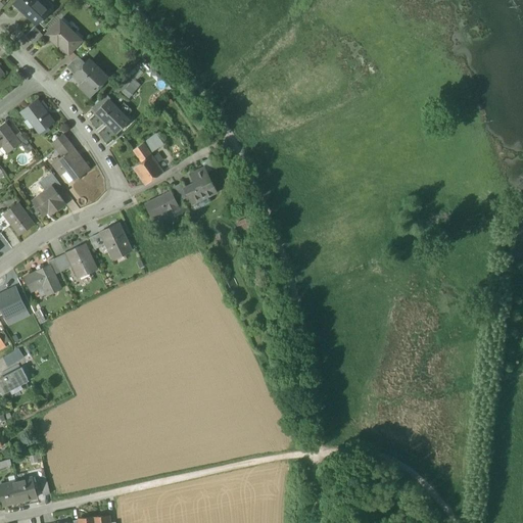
[(21,9),(38,25),(50,11),(37,0),(17,0),(14,4),(20,10),(21,9)]
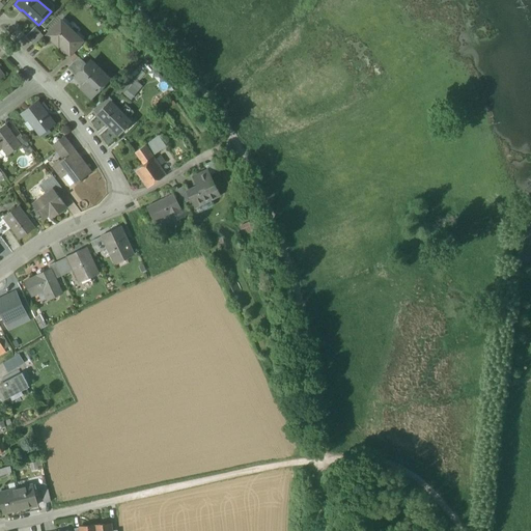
[(56,42),(71,55),(82,43),(61,22),(48,36),(55,43),(56,42)]
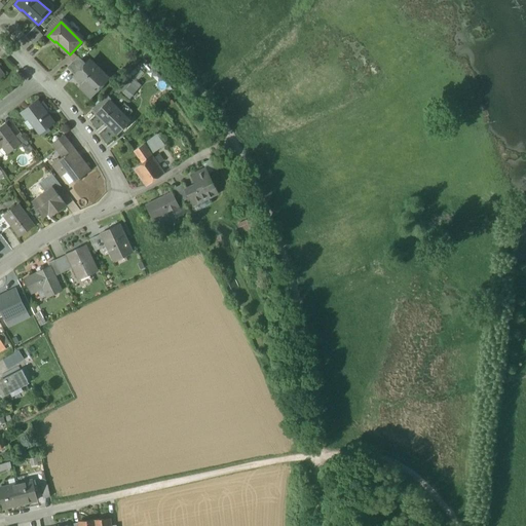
[(26,37),(31,42),(40,33),(34,28),(26,37)]
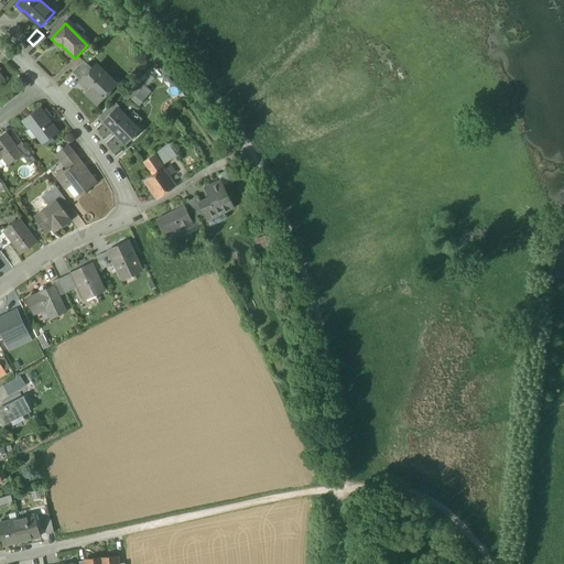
[(49,41),(43,35),(33,45),(39,50),(49,41)]
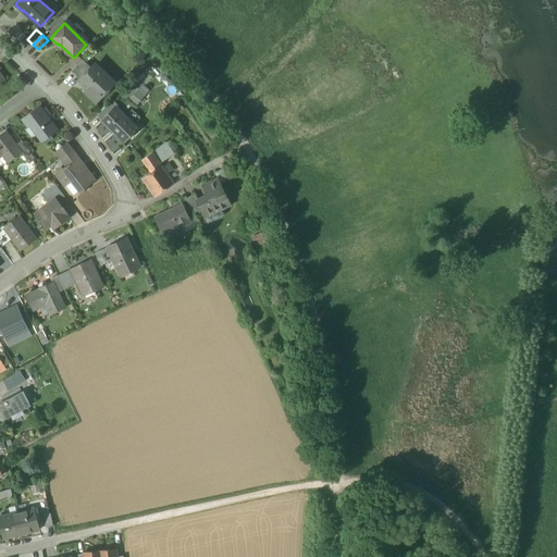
[(71,72),(81,81),(91,70),(83,60),(71,72)]
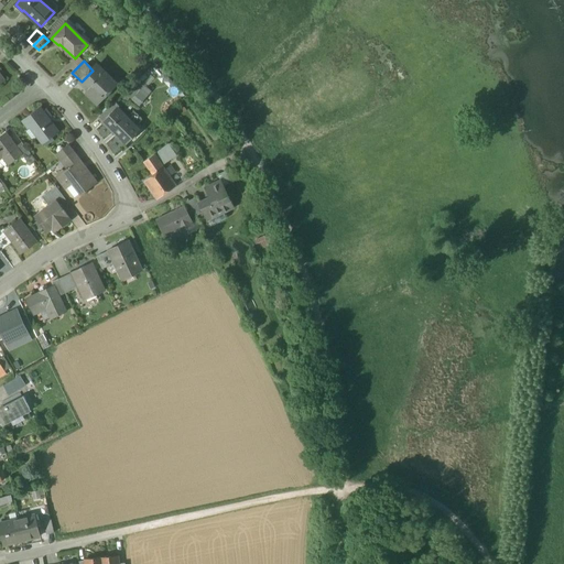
[(90,97),(96,102),(115,84),(108,78),(106,80),(95,68),(93,71),(82,82),(93,94),(90,97)]
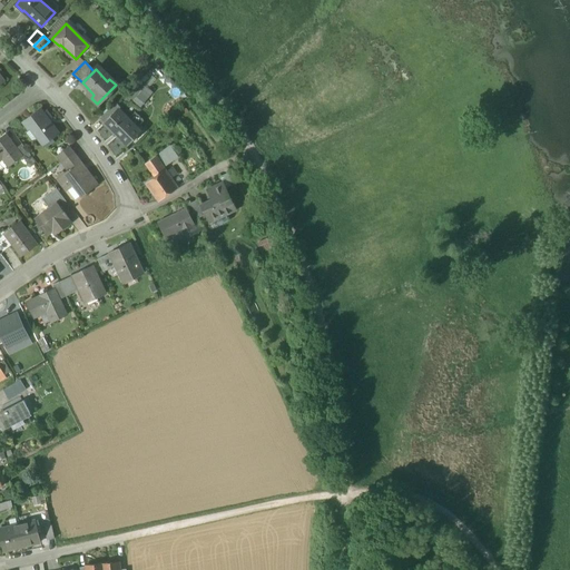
[(99,118),(104,123),(115,112),(110,108),(99,118)]
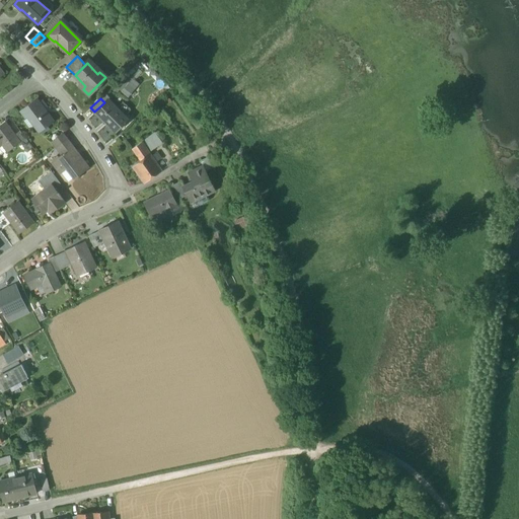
[(28,118),(40,133),(54,122),(36,99),(20,112),(25,119),(28,118)]
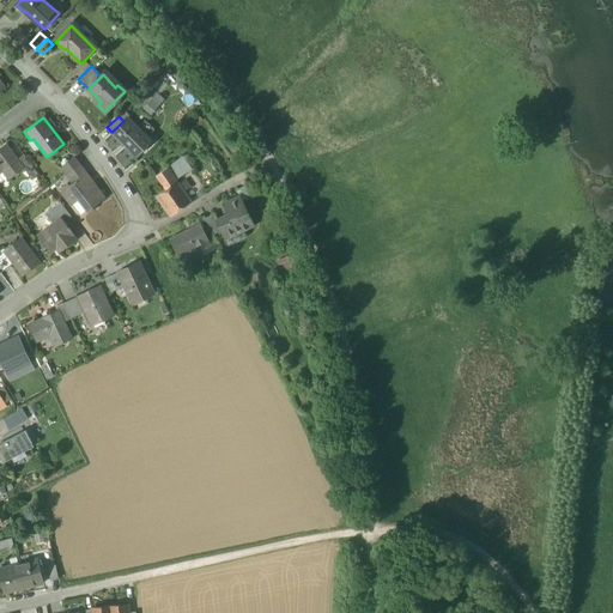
[(121,140),(137,156),(150,143),(141,134),(141,135),(125,120),(123,121),(111,132),(111,133),(119,141),(121,140)]
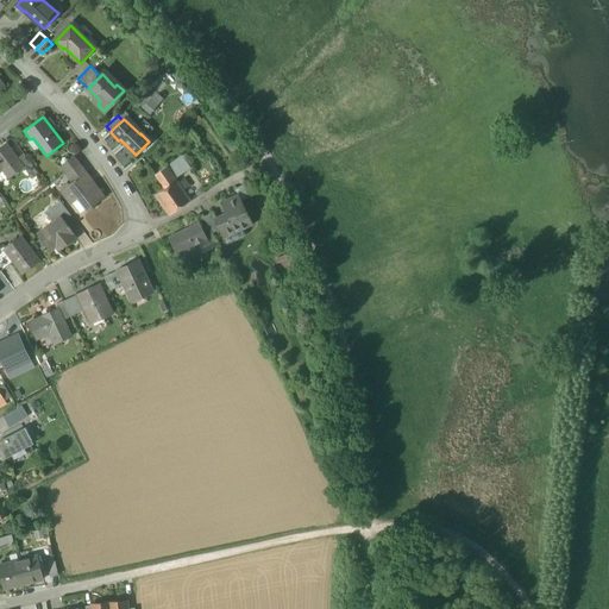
[(0,168),(8,179),(24,168),(24,167),(18,158),(6,144),(0,148),(0,168)]
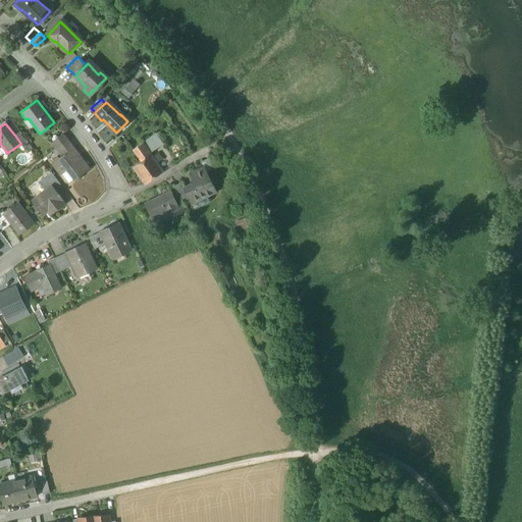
[(20,144),(23,149),(30,145),(20,132),(15,136),(20,143),(20,144)]
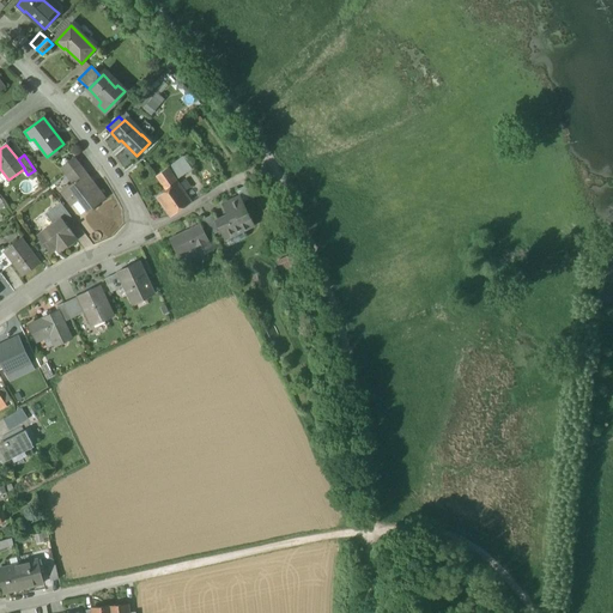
[(167,169),(175,181),(190,170),(183,158),(167,169)]
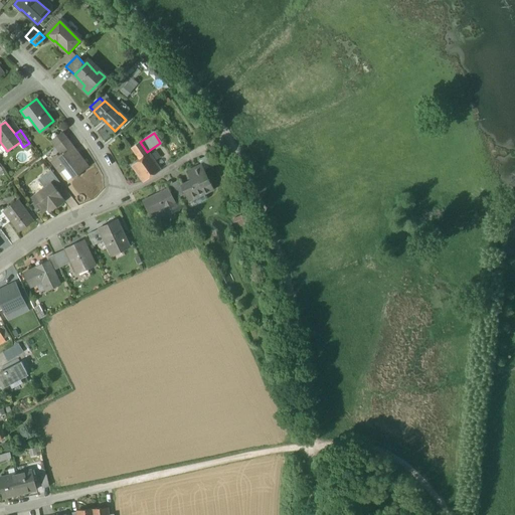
[(53,142),(56,146),(66,138),(63,134),(53,142)]
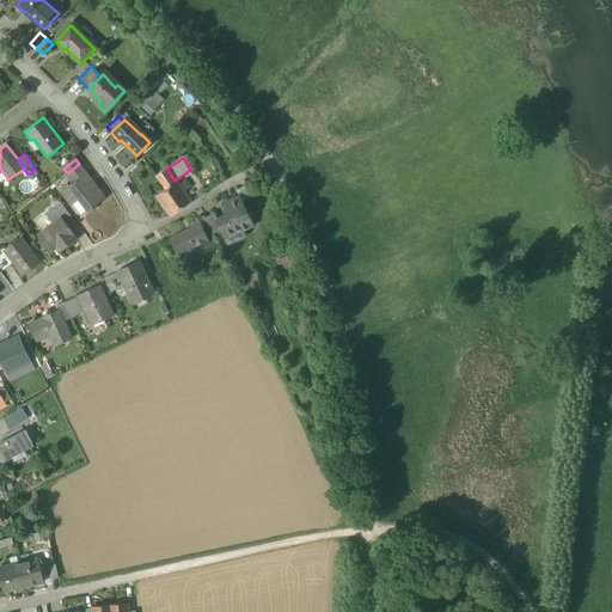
[(77,196),(87,210),(96,204),(96,206),(105,199),(98,190),(97,190),(92,183),(91,184),(84,176),(86,173),(79,164),(67,173),(74,182),(61,191),(69,202),(77,196)]
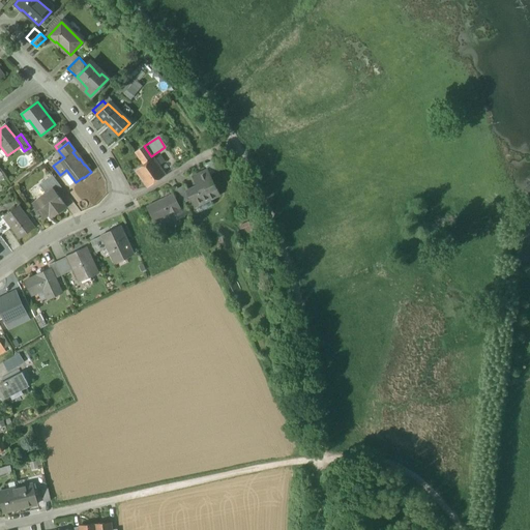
[(135,153),(143,166),(153,159),(151,156),(144,146),(135,153)]
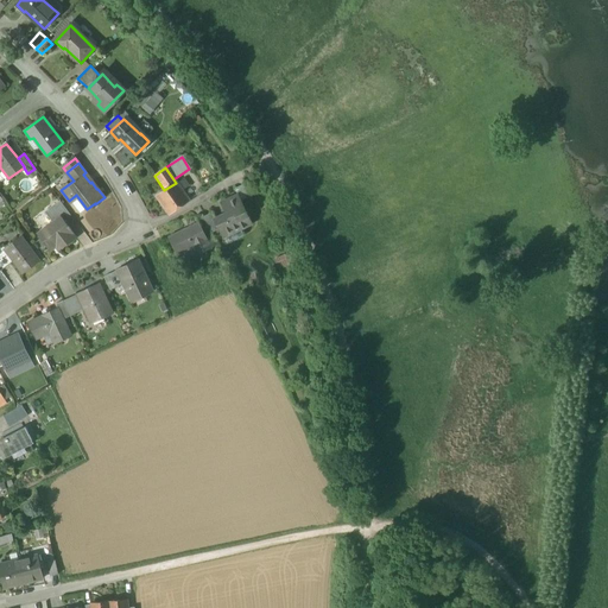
[(238,197),(239,198),(249,194),(244,182),(233,187),(238,197)]
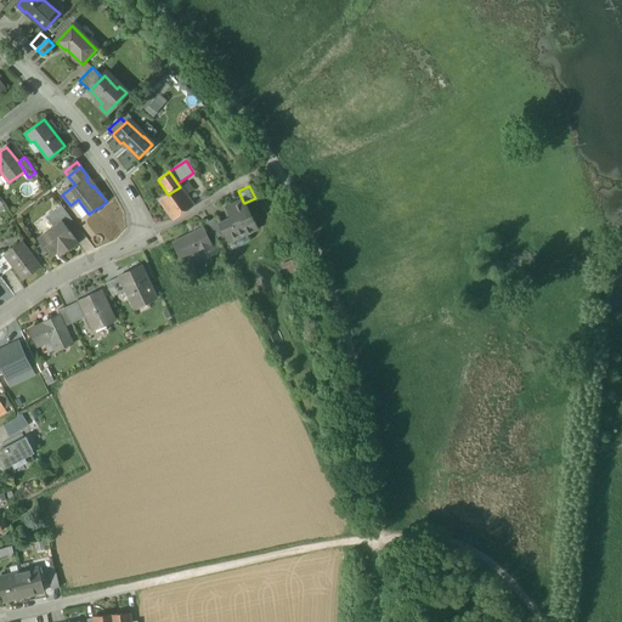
[(193,207),(180,187),(168,194),(159,201),(173,220),(193,207)]
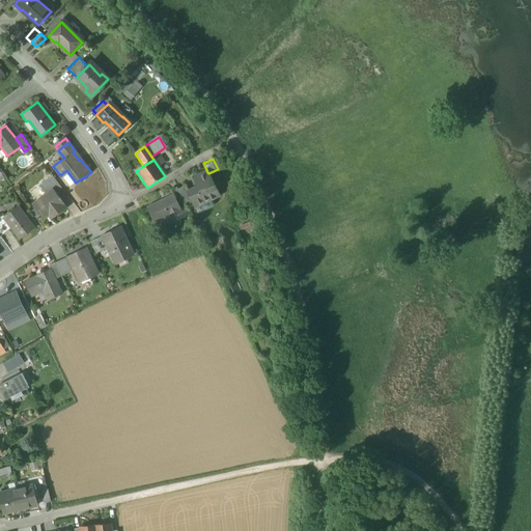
[(191,200),(194,205),(200,202),(201,204),(219,196),(208,173),(207,172),(199,176),(198,174),(193,176),(198,188),(189,192),(188,193),(191,200)]
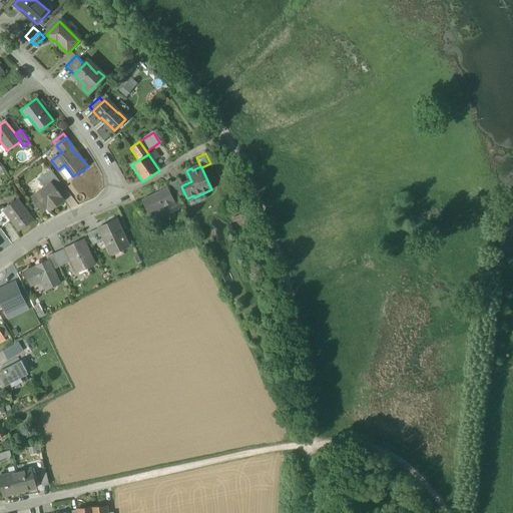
[(45,174),(54,186),(59,181),(50,169),(45,174)]
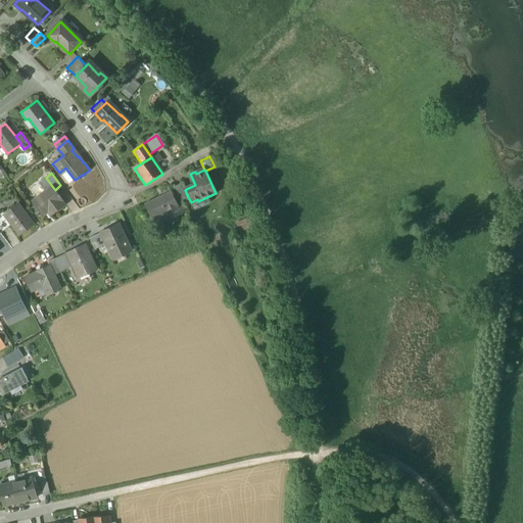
[(32,201),(43,217),(48,212),(50,216),(65,204),(62,201),(63,201),(55,190),(46,178),(39,183),(45,191),(32,201)]
